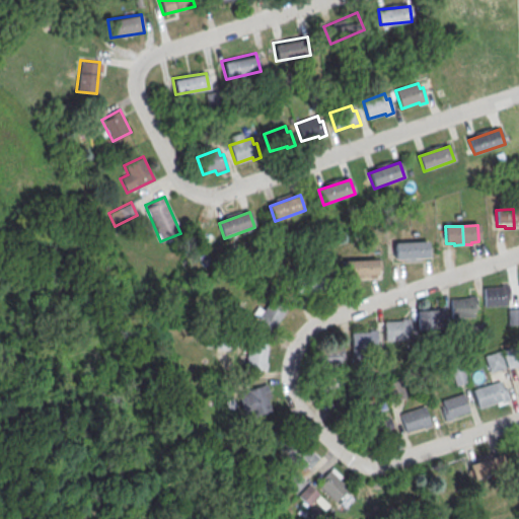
[(413,262),(412,243),(427,242),(428,258),(421,260),(421,262),(413,262)]
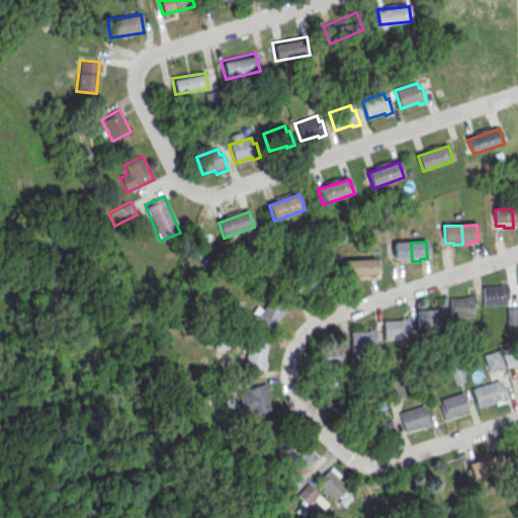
[(395,260),(394,244),(411,243),(412,261),(403,262),(403,260),(395,260)]
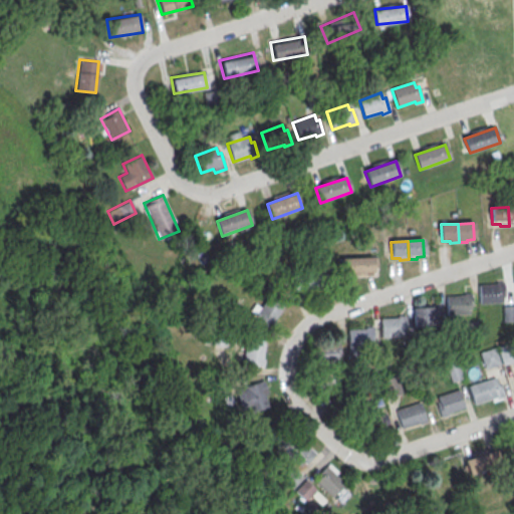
[(359,277),(358,258),(373,257),(374,274),(367,274),(367,276),(359,277)]
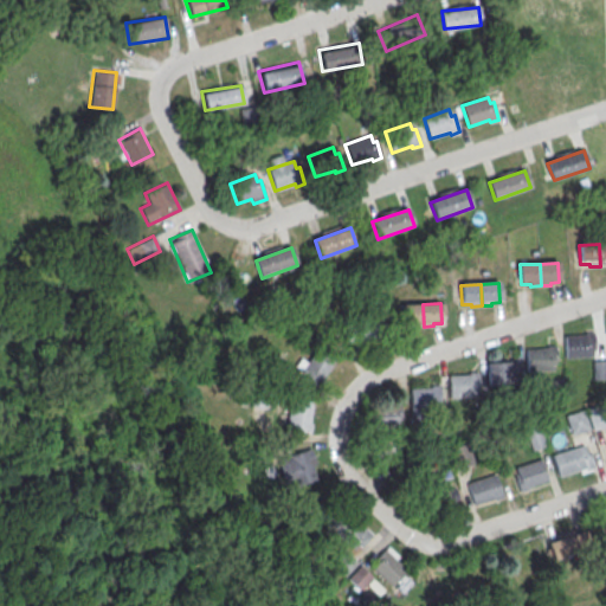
[(404,324),(403,305),(423,304),(424,327),(413,327),(413,324),(404,324)]
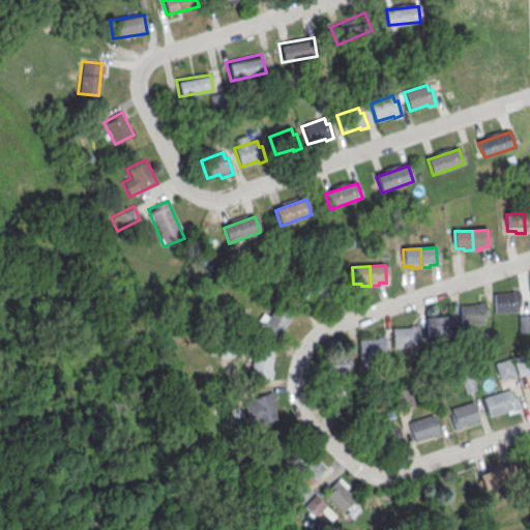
[(298,299),(332,299),(332,282),(298,282),(298,299)]
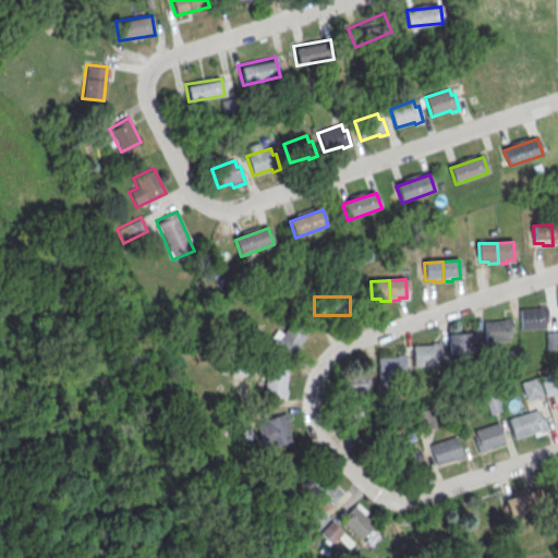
[(547,329),(547,305),(520,305),(520,329),(547,329)]
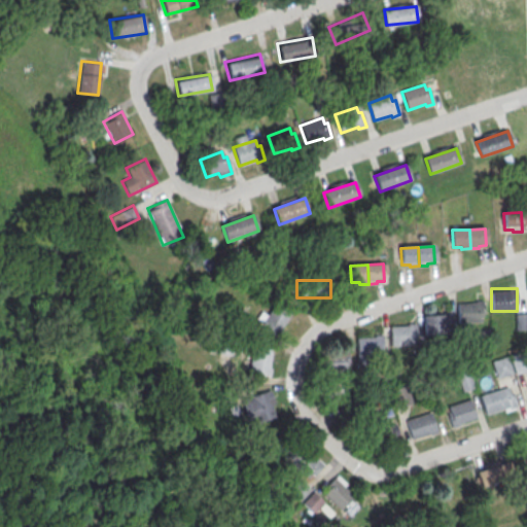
[(458,321),(483,321),(483,301),(458,301),(458,321)]
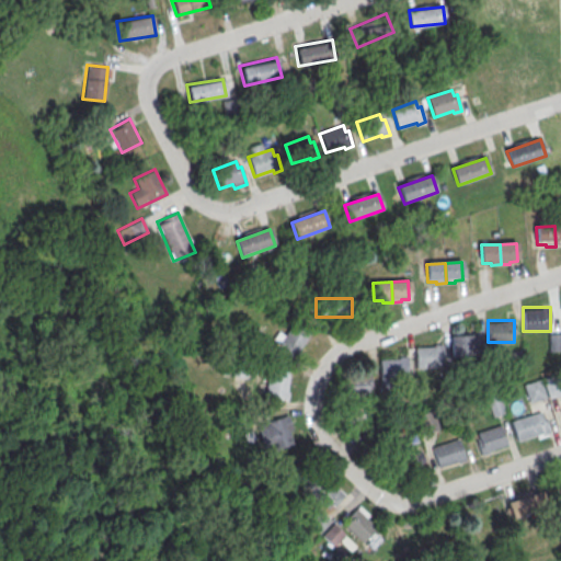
[(278,343),(296,354),(309,334),(292,322),(278,343)]
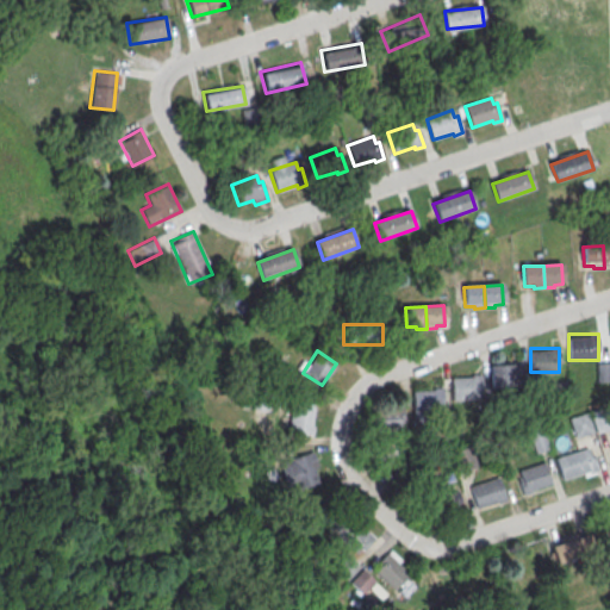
[(492,362),(491,385),(518,386),(520,365),(492,362)]
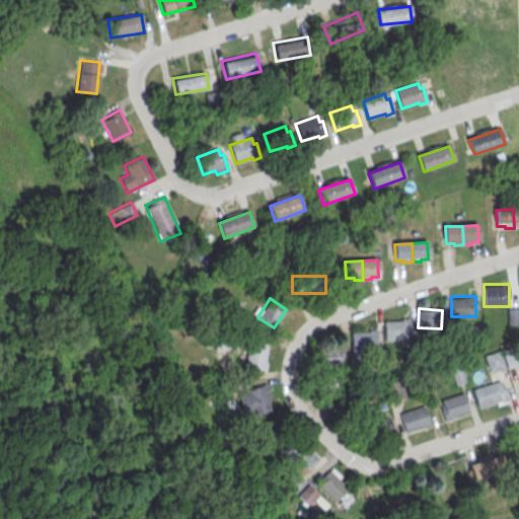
[(384,341),(411,341),(411,319),(384,319),(384,341)]
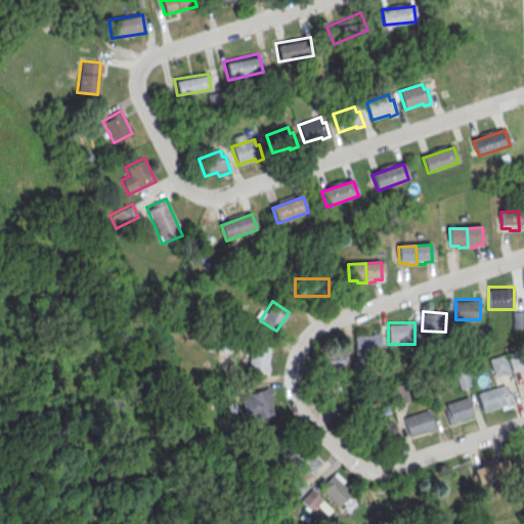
[(355,334),(355,357),(382,357),(382,334),(355,334)]
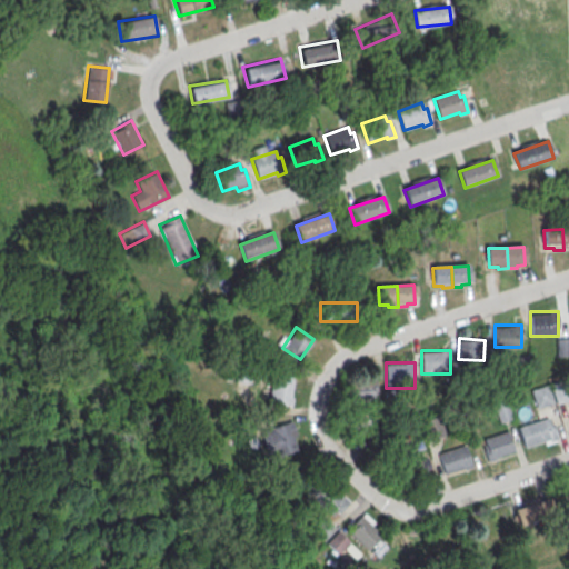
[(226,379),(252,382),(253,368),(227,365),(226,379)]
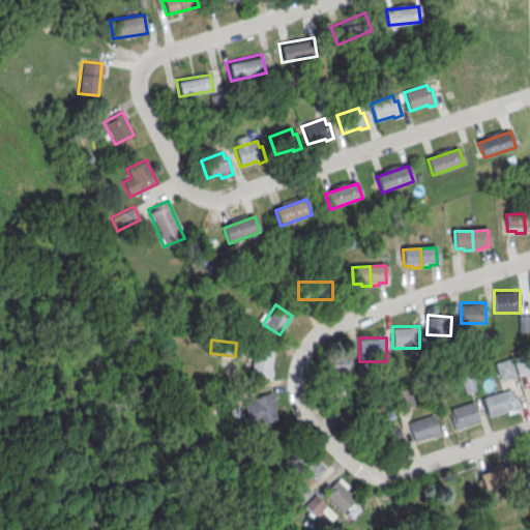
[(253,377),(273,377),(273,350),(253,350),(253,377)]
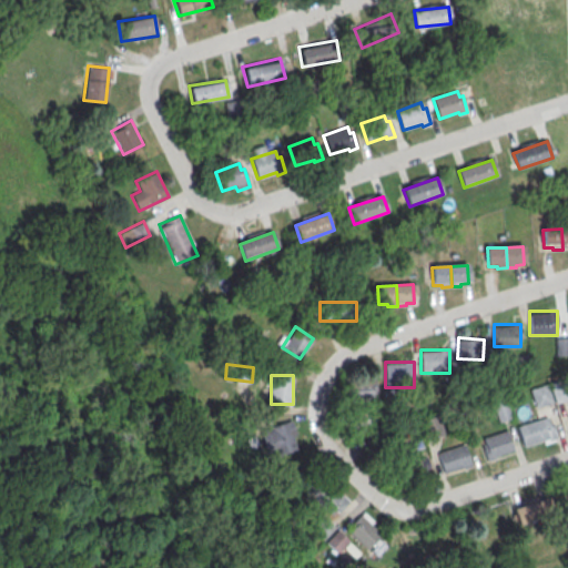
[(374,402),(374,379),(351,379),(351,402),(374,402)]
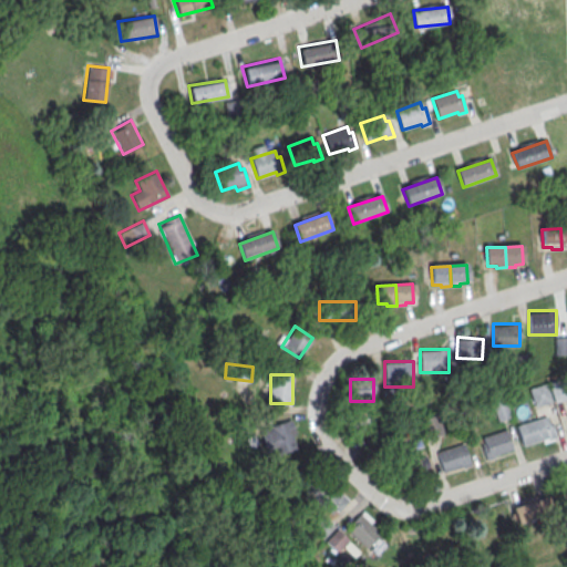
[(529,388),(534,406),(552,401),(547,383),(529,388)]
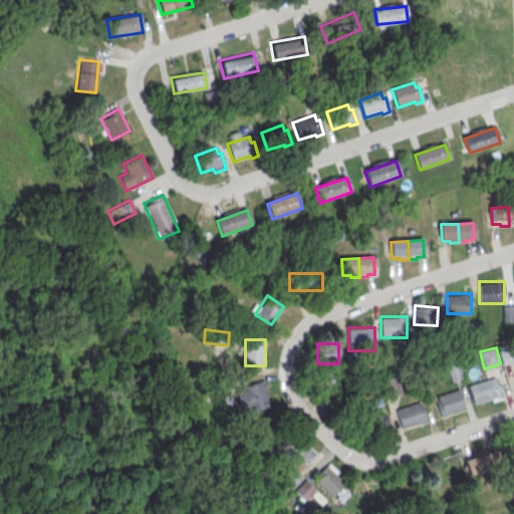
[(324,373),(323,384),(334,386),(335,374),(324,373)]
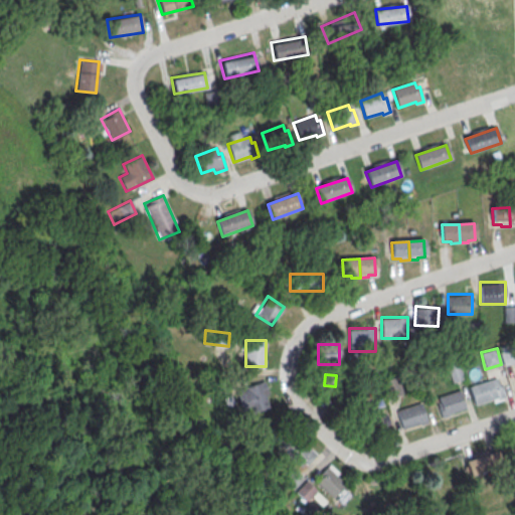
[(384,380),(389,397),(403,392),(398,376),(384,380)]
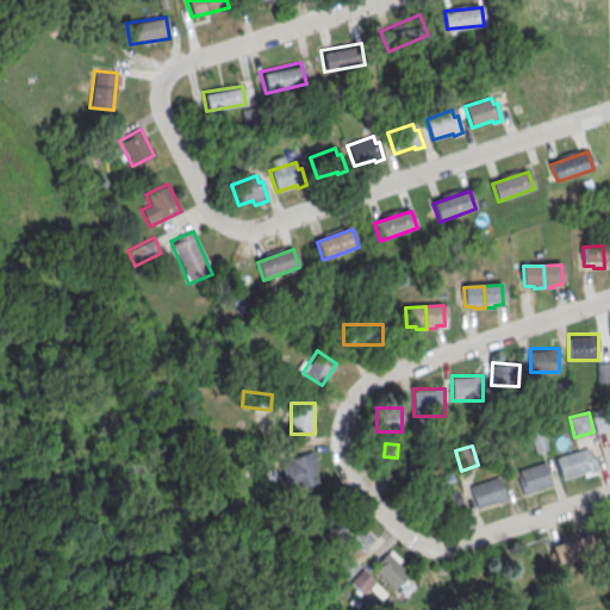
[(597,472),(590,447),(555,456),(562,481),(597,472)]
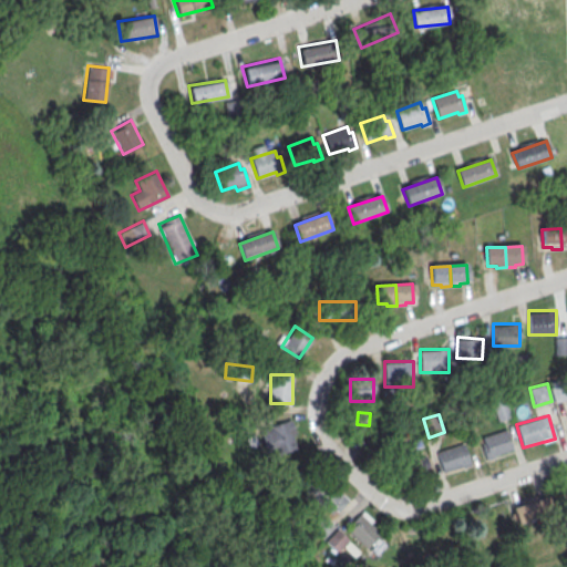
[(265,456),(297,447),(289,420),(257,429),(265,456)]
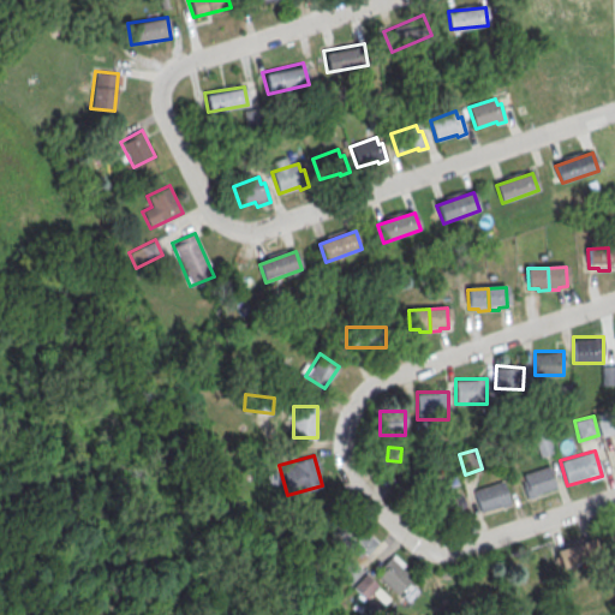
[(557,488),(549,464),(519,475),(527,499),(557,488)]
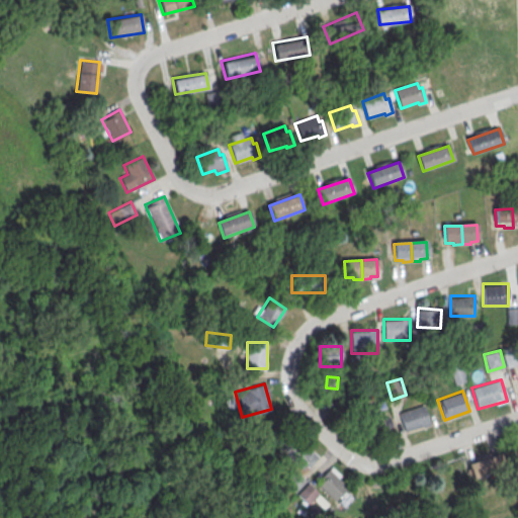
[(399,412),(405,432),(430,424),(424,404),(399,412)]
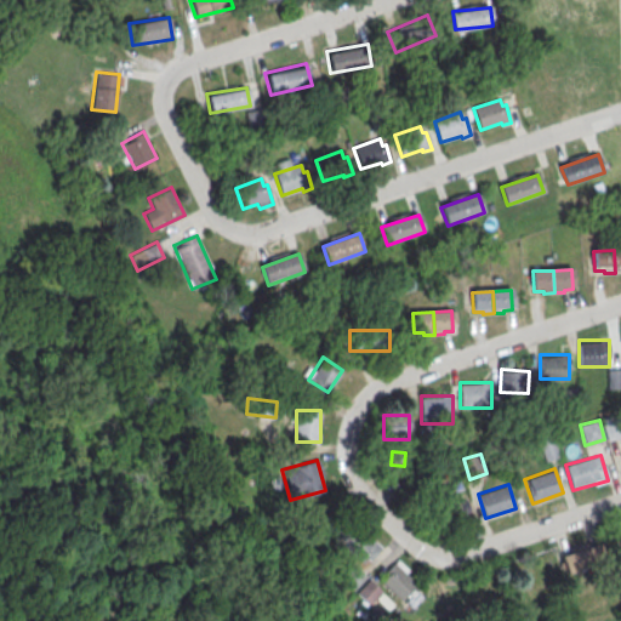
[(438,507),(444,530),(473,522),(466,499),(438,507)]
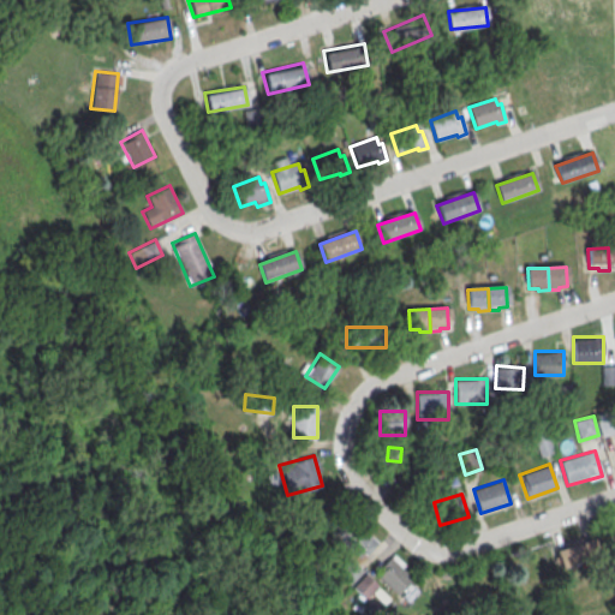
[(377,543),(350,518),(336,532),(365,556),(377,543)]
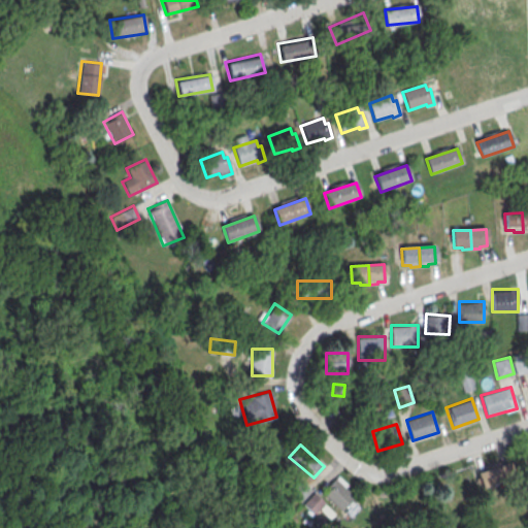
[(507,480),(503,464),(475,470),(479,486),(507,480)]
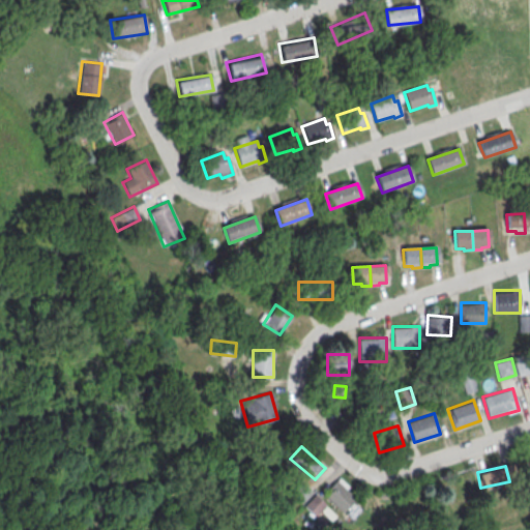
[(322,495),(342,512),(357,495),(339,477),(322,495)]
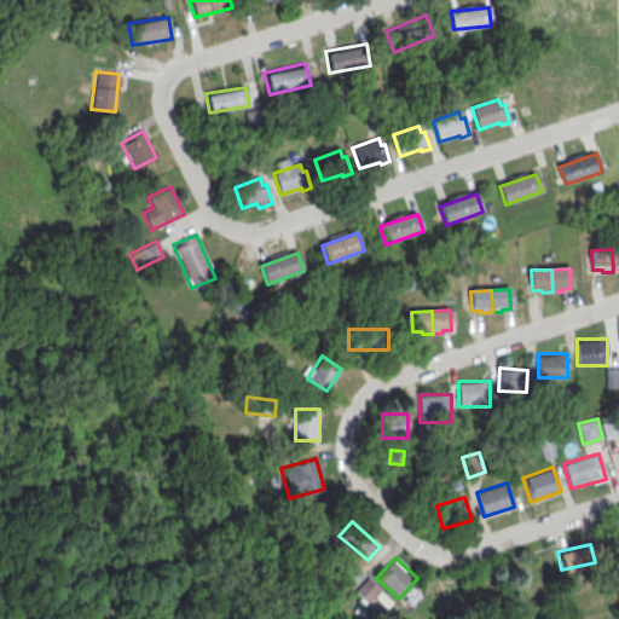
[(461,572),(449,562),(438,577),(450,586),(461,572)]
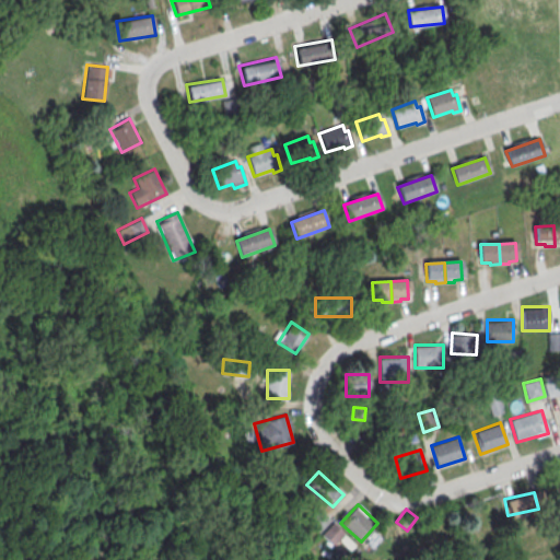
[(319,533),(333,545),(343,533),(330,521),(319,533)]
